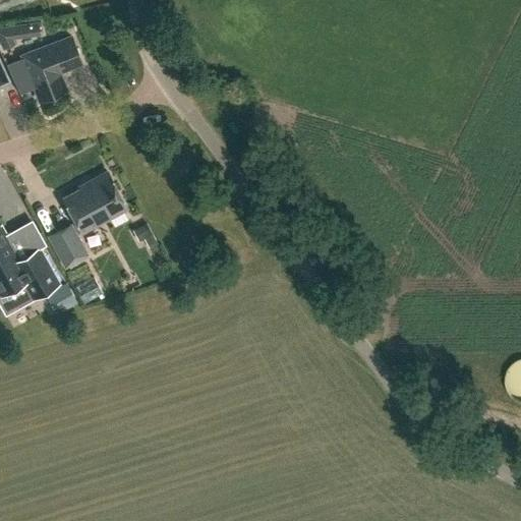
[(43,35),(41,20),(0,26),(0,37),(6,50),(16,45),(14,40),(43,35)]
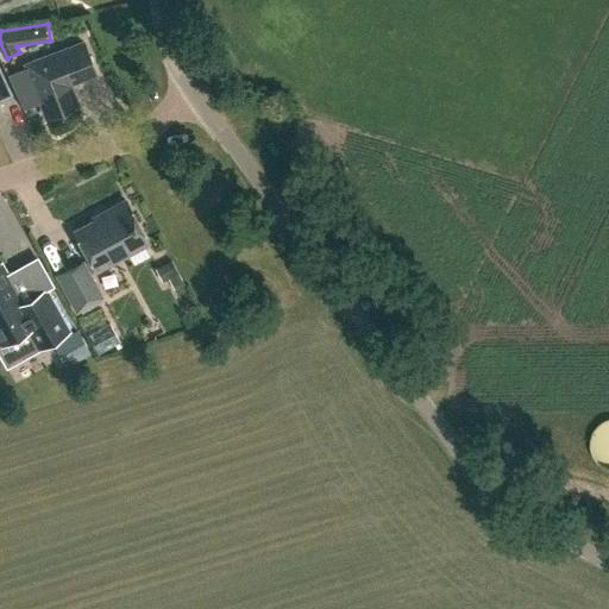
[(26,66),(6,74),(27,123),(76,104),(69,82),(95,73),(83,42),(25,63),(26,66)]
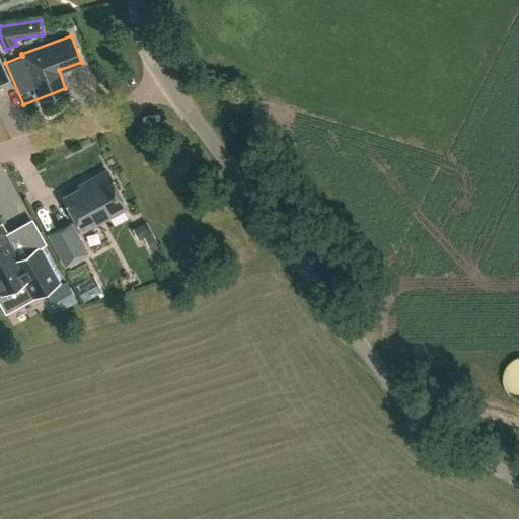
[(126,206),(106,169),(88,179),(89,181),(63,196),(76,220),(71,223),(70,222),(49,233),(65,264),(86,252),(76,233),(126,206)]
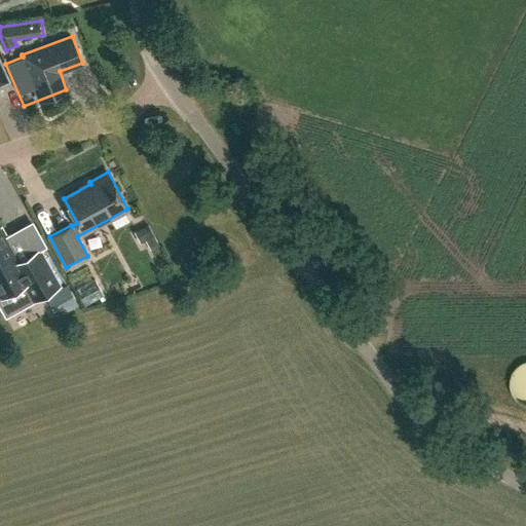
[(51,218),(64,215),(61,199),(48,201),(51,218)]
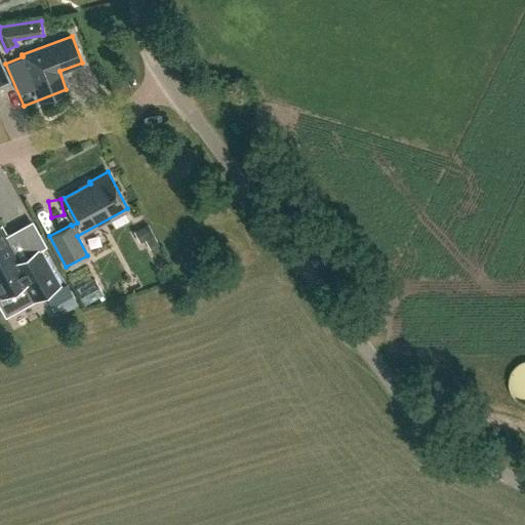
[(19,259),(1,227),(0,227),(0,294),(22,283),(31,298),(58,283),(39,249),(19,259)]
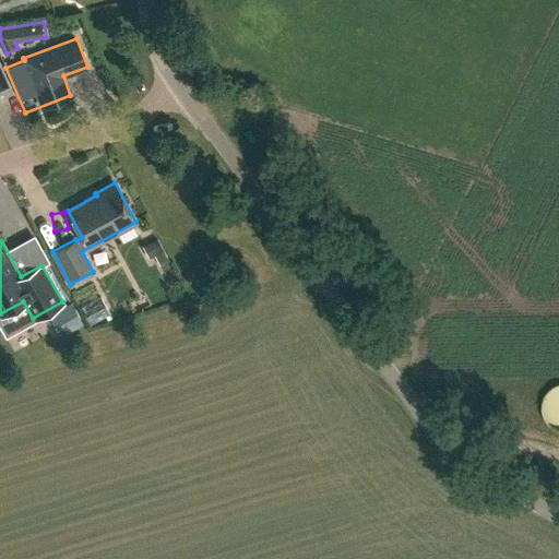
[(109,302),(87,307),(91,323),(113,318),(109,302)]
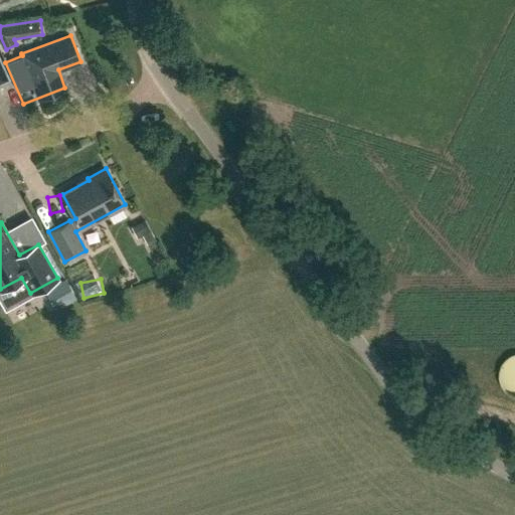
[(507,392),(509,393),(510,394),(512,395),(513,396),(514,396),(514,353),(513,354),(511,355),(509,356),(507,357),(506,359),(504,360),(503,362),(502,364),(501,366),(500,368),(499,370),(499,372),(499,374),(498,376),(499,379),(499,381),(500,383),(501,385),(502,387),(504,389),(505,391),(507,392)]
